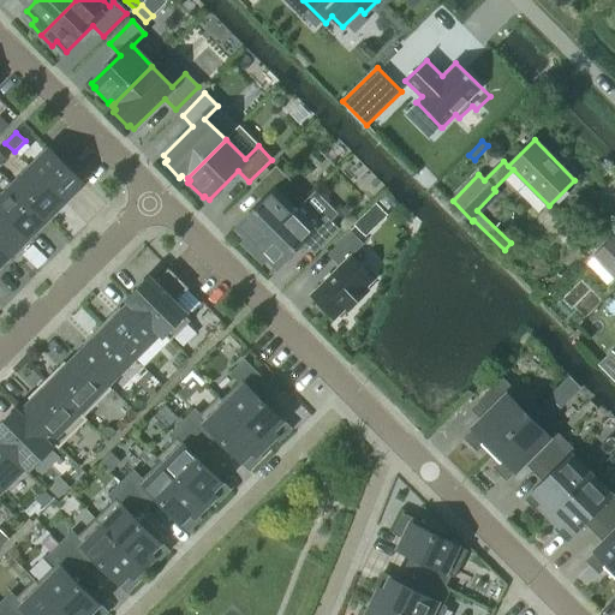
[(31,168),(64,201),(83,181),(51,150),(31,168)]
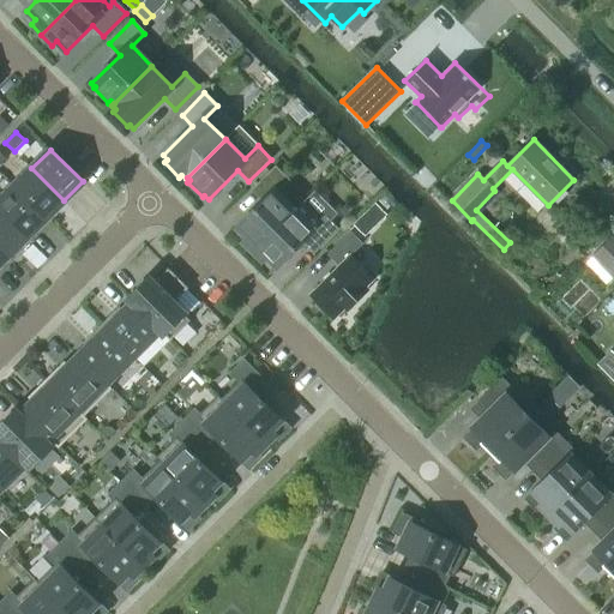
[(244,240),(252,250),(292,210),(275,192),(288,180),(276,167),(253,190),(264,200),(238,227),(247,236),(244,240)]
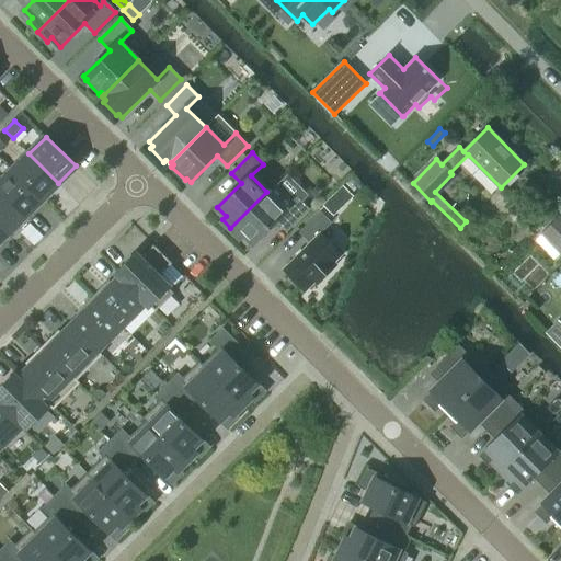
[(12,171),(42,201),(58,183),(29,153),(12,171)]
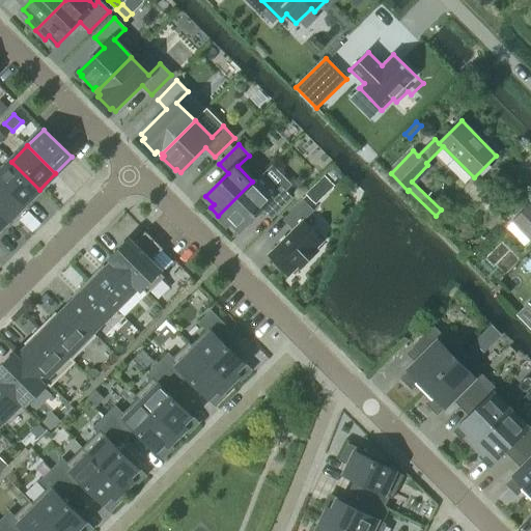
[(0,172),(0,182),(24,205),(39,190),(11,162),(0,172)]
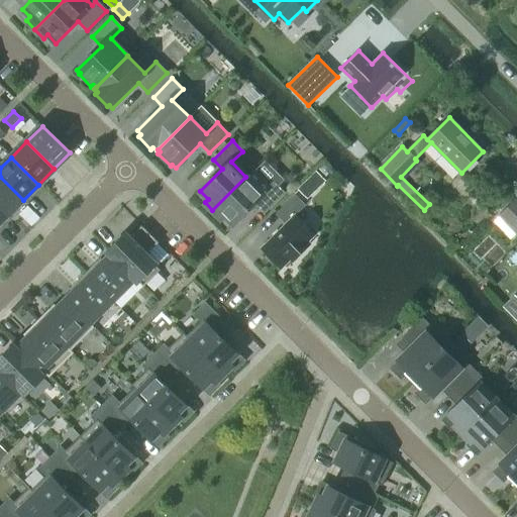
[(253,169),(245,177),(212,210),(222,220),(225,216),(234,224),(256,203),(265,212),(284,193),(273,182),(269,185),(253,169)]
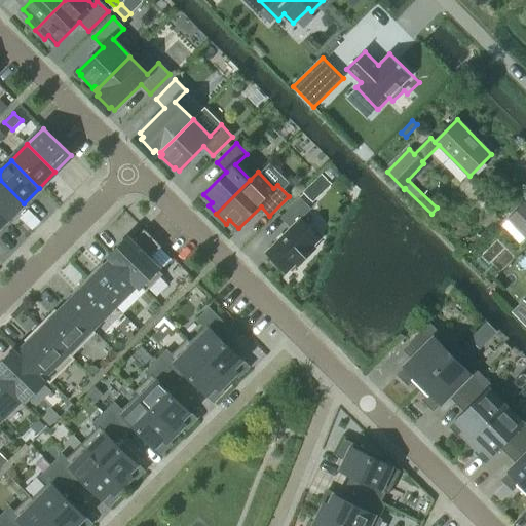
[(24,203),(0,180),(0,211),(7,219),(24,203)]
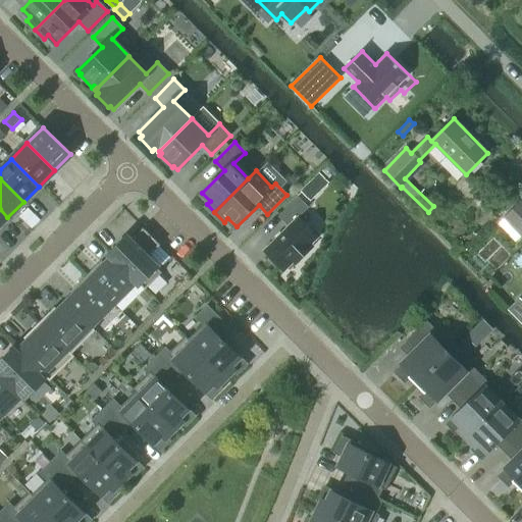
[(310,185),(303,192),(311,200),(318,193),(310,185)]
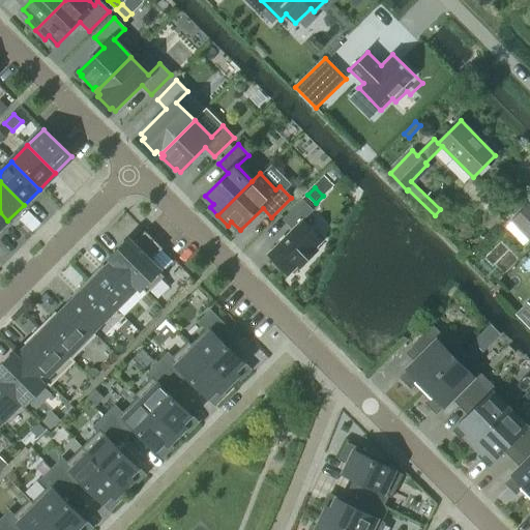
[(292,229),(267,255),(289,276),(297,267),(299,269),(319,249),(317,247),(324,240),(304,219),(314,210),(303,200),(283,219),(292,229)]
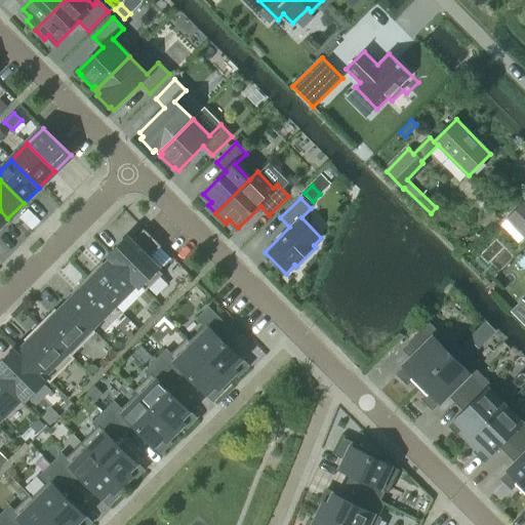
[(524,202),(509,219),(524,237),(524,236),(524,202)]
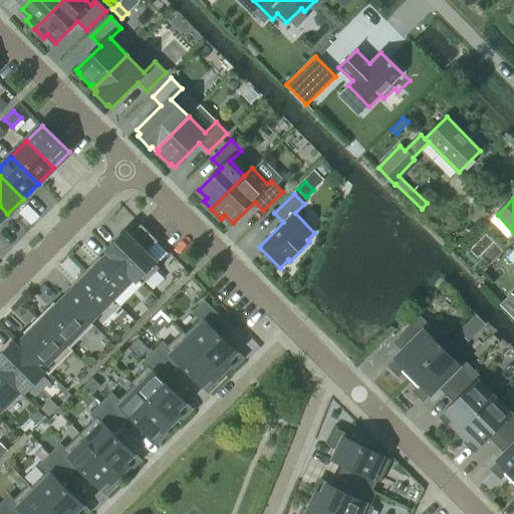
[(117,239),(107,249),(111,253),(112,252),(134,274),(133,275),(142,283),(159,266),(156,264),(167,252),(157,242),(158,241),(141,224),(121,243),(117,239)]
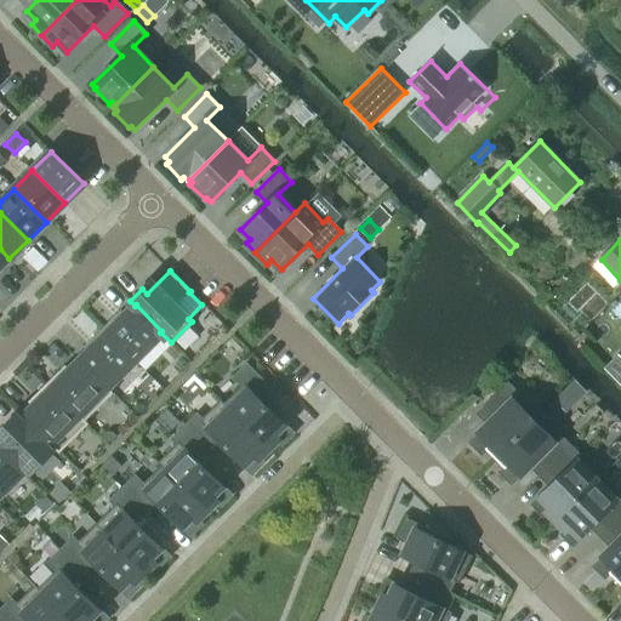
[(159,335),(170,345),(171,342),(160,332),(161,331),(136,305),(135,306),(119,322),(114,317),(103,328),(135,359),(159,335)]
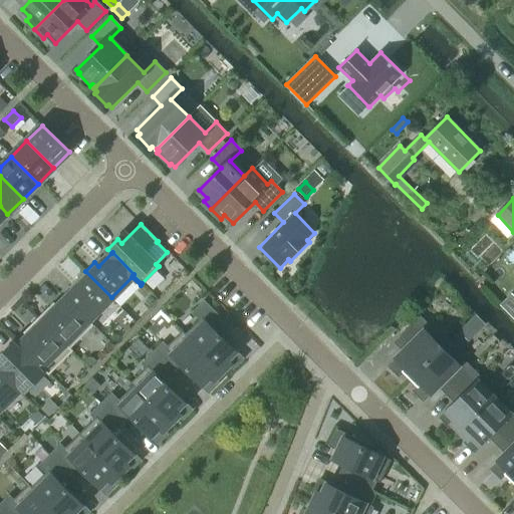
[(66,298),(89,321),(111,297),(85,271),(75,281),(79,285),(66,298)]
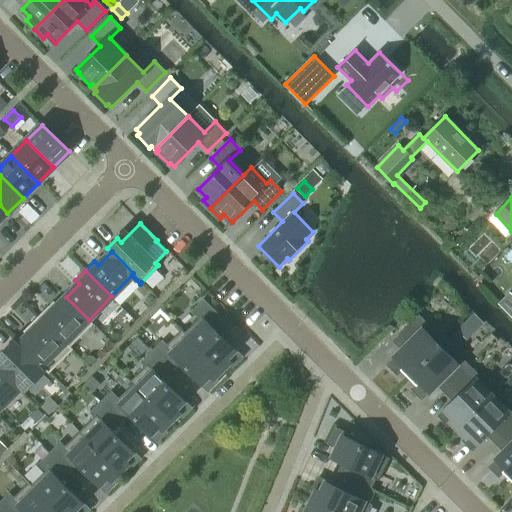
[(91,323),(89,320),(66,297),(52,310),(48,306),(39,316),(69,346),(91,323)]
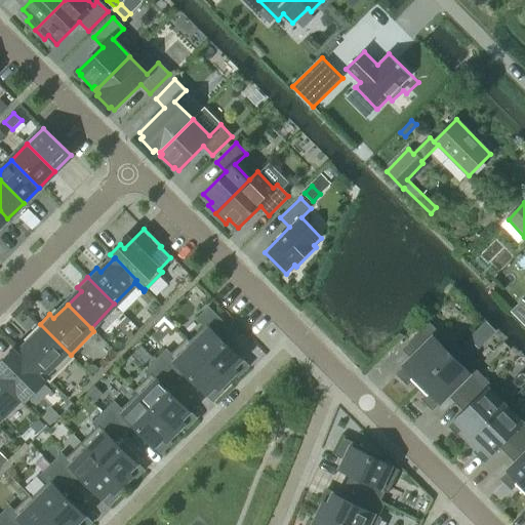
[(236,371),(232,367),(241,359),(219,336),(228,327),(209,308),(198,319),(204,325),(190,340),(189,341),(227,379),(236,371)]
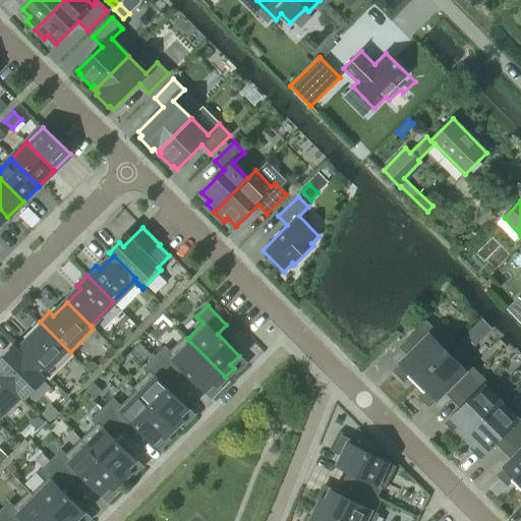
[(416,349),(402,364),(410,372),(407,377),(415,385),(449,351),(448,350),(455,343),(439,328),(436,331),(426,321),(407,341),(416,349)]
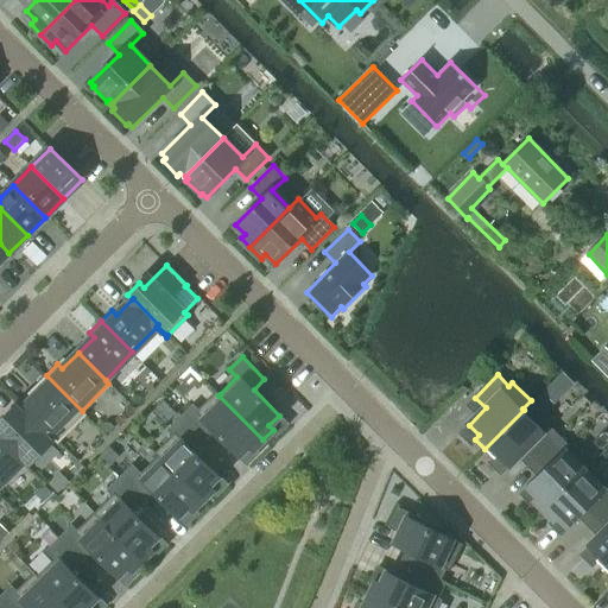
[(84,413),(82,411),(46,375),(35,386),(39,391),(24,407),(50,434),(58,442),(84,413)]
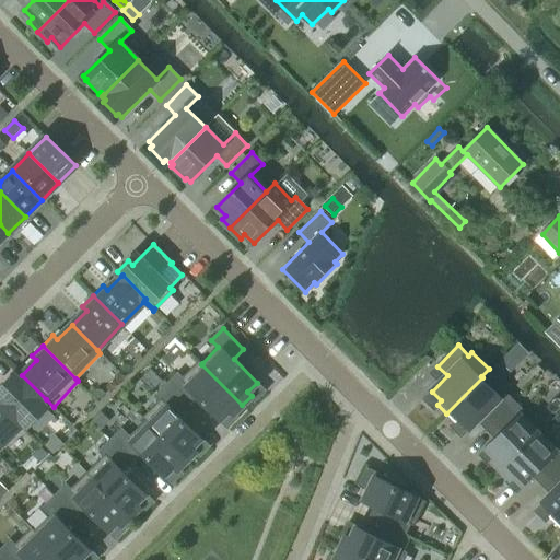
[(230,410),(233,413),(242,405),(201,364),(202,363),(199,360),(182,377),(177,373),(166,385),(187,405),(196,396),(220,420),(230,410)]
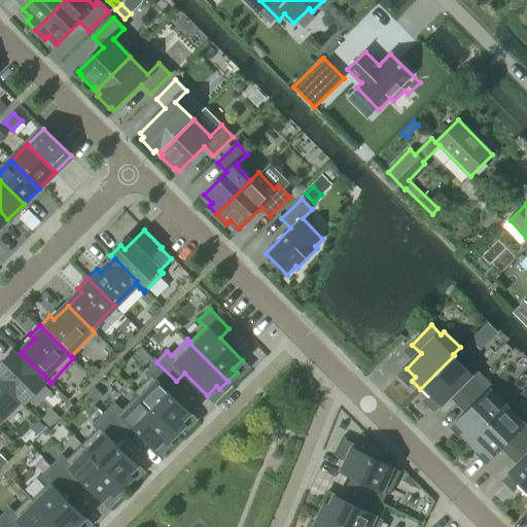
[(484,378),(475,370),(479,365),(460,347),(453,354),(454,355),(420,389),(428,397),(432,394),(441,403),(456,388),(464,397),(484,378)]
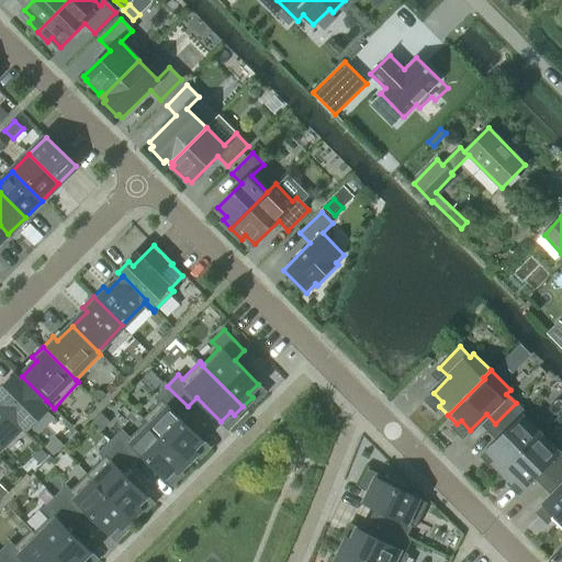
[(46,401),(22,377),(19,380),(14,375),(0,389),(0,404),(21,426),(25,422),(31,426),(46,409),(42,405),(46,401)]
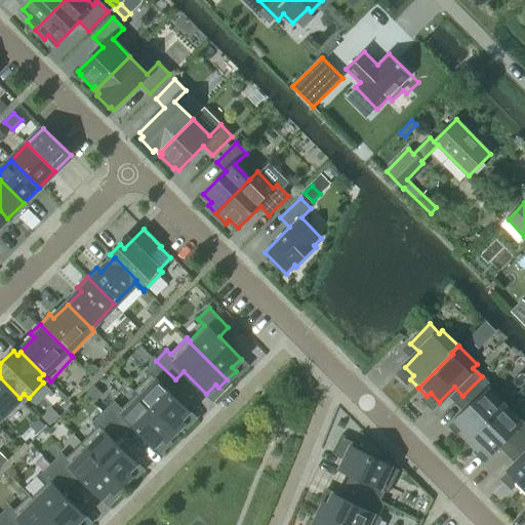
[(184,422),(179,419),(189,411),(166,389),(175,379),(156,361),(146,371),(150,374),(133,391),(136,394),(174,432),(184,422)]
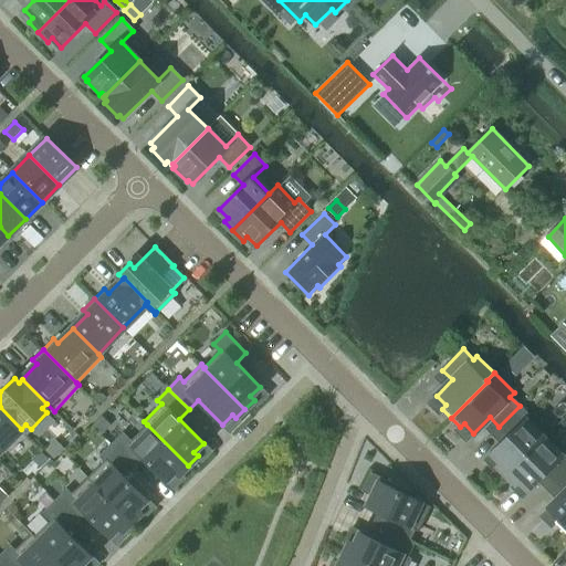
[(507,474),(552,430),(533,411),(528,415),(520,406),(499,427),(507,436),(492,451),(502,461),(498,464),(507,474)]
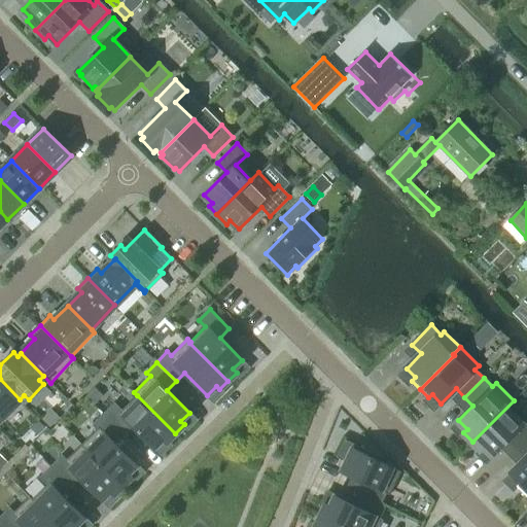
[(0,420),(20,399),(0,379),(0,420)]
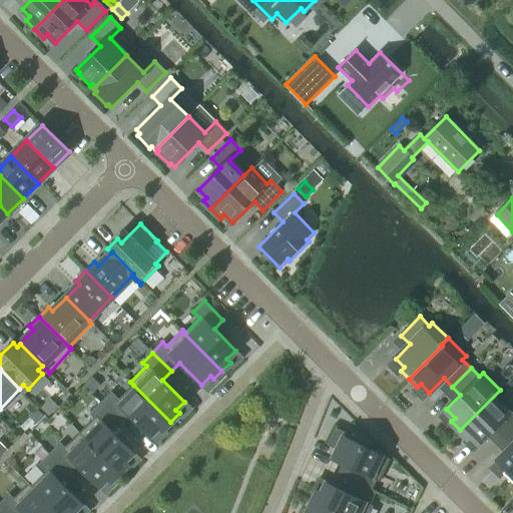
[(159,427),(162,430),(170,422),(133,385),(118,400),(111,393),(101,403),(120,422),(128,414),(150,435),(159,427)]
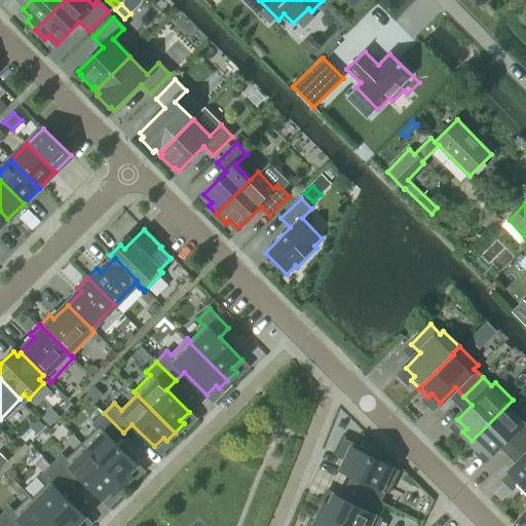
[(516,449),(525,438),(525,413),(513,400),(472,441),(480,449),(484,446),(492,454),(506,440),(516,449)]
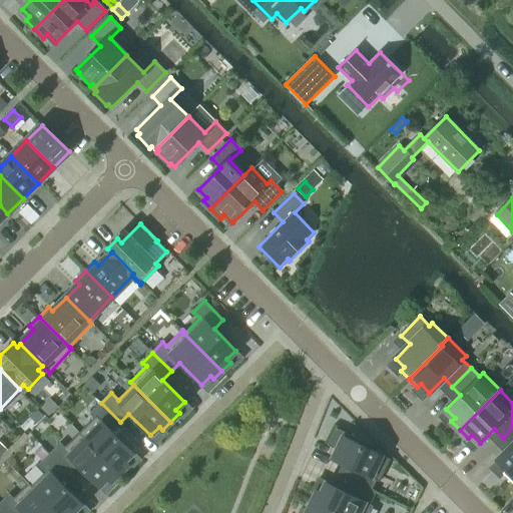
[(128,464),(124,461),(133,452),(111,431),(120,422),(101,403),(91,413),(95,417),(79,432),(119,473),(128,464)]
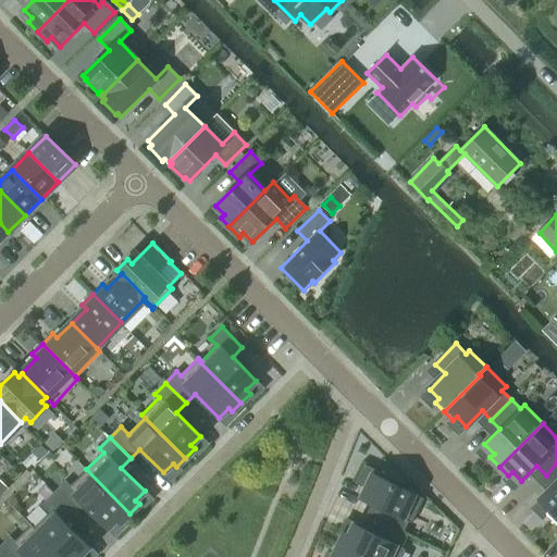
[(555,522),(556,519),(556,463),(546,475),(555,484),(540,499),(549,509),(546,514),(555,522)]
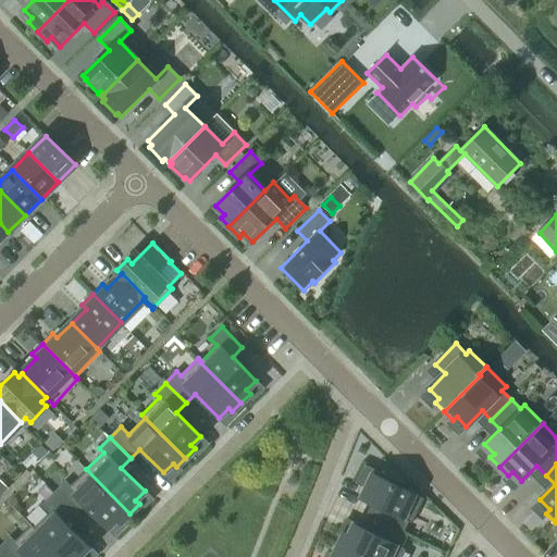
[(118,519),(121,522),(130,514),(86,469),(70,486),(65,482),(54,493),(75,514),(84,505),(108,528),(118,519)]
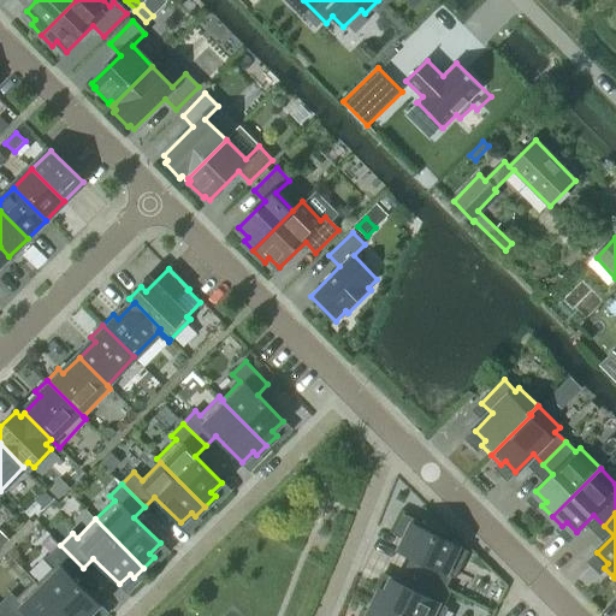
[(444,588),(445,587),(450,575),(456,578),(469,551),(428,531),(431,528),(415,521),(401,551),(421,562),(415,575),(420,578),(421,578),(444,588)]
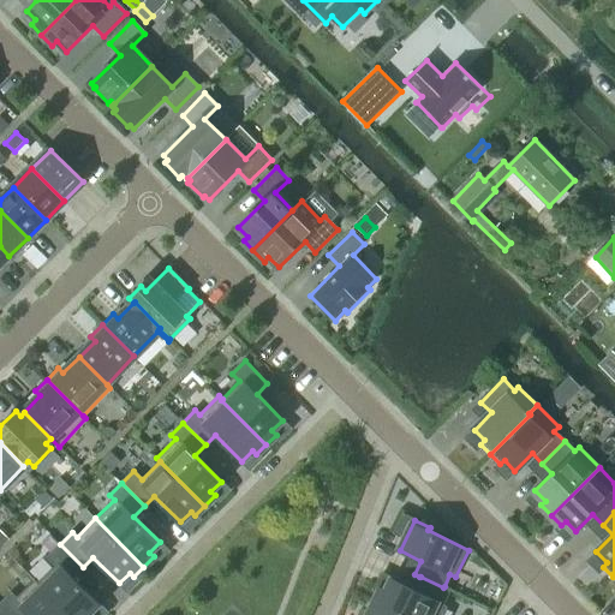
[(89,614),(88,614),(99,603),(72,578),(83,567),(60,544),(48,556),(57,565),(39,581),(37,583),(69,614),(89,614)]
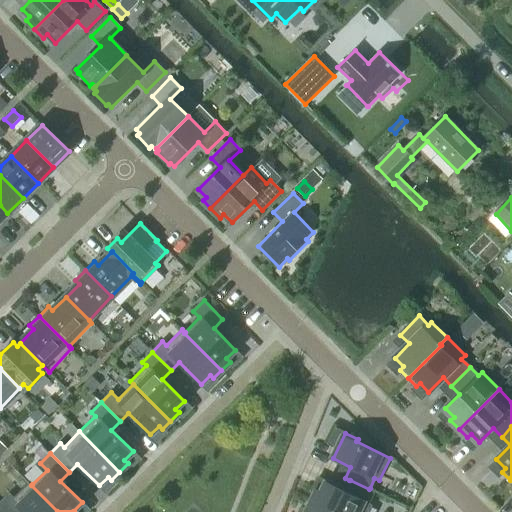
[(374,490),(370,488),(369,489),(350,480),(349,480),(344,490),(327,482),(321,492),(317,490),(312,501),(334,511),(368,511),(373,504),(369,502),(374,490)]
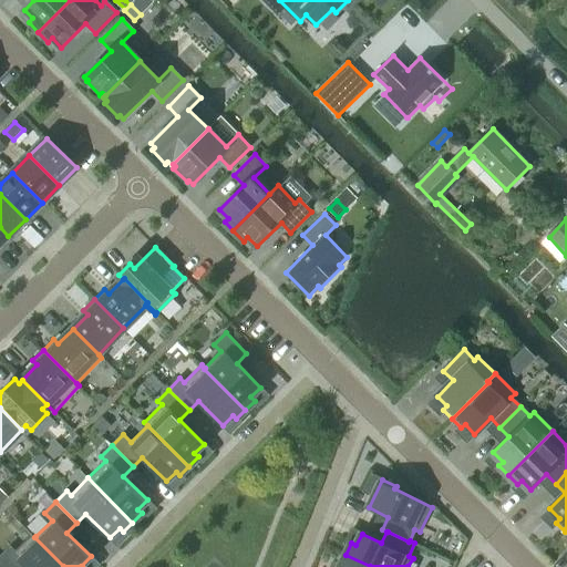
[(63,566),(34,537),(35,536),(32,534),(14,552),(10,547),(0,557),(0,558),(8,566),(63,566)]
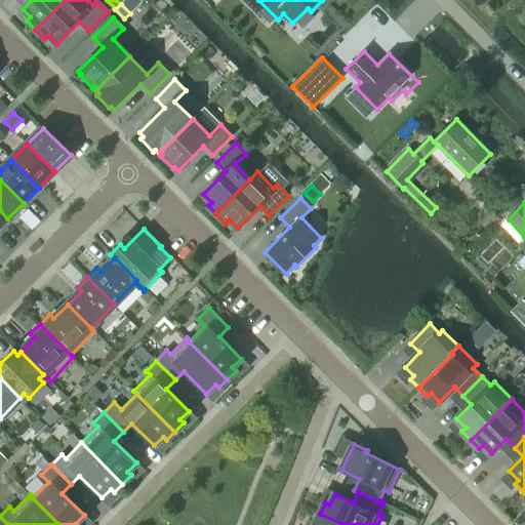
[(342,524),(320,514),(315,524),(314,524),(342,524)]
